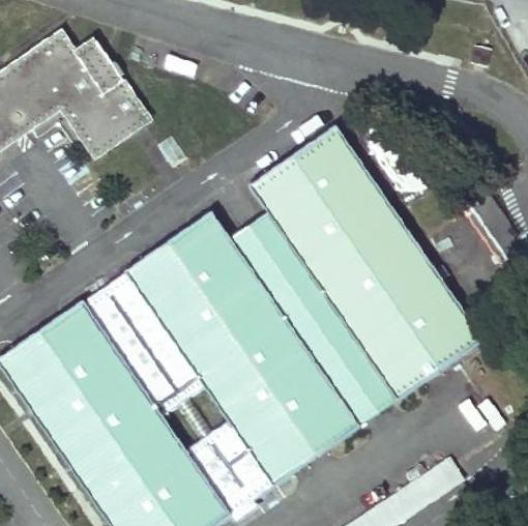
[(0,147),(60,106),(94,154),(148,117),(93,36),(74,50),(59,30),(0,70),(0,147)]
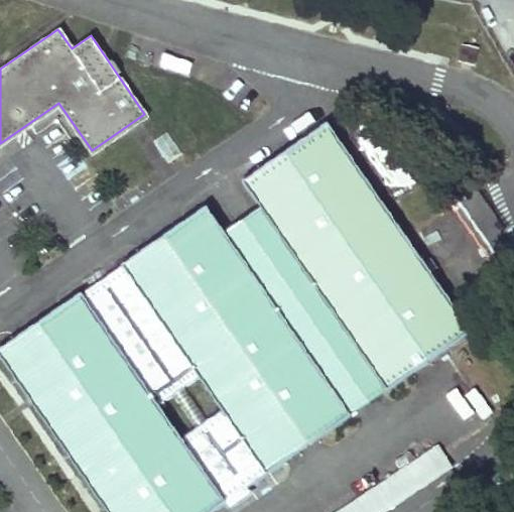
[(163,51),(159,61),(184,71),(188,60),(163,51)]
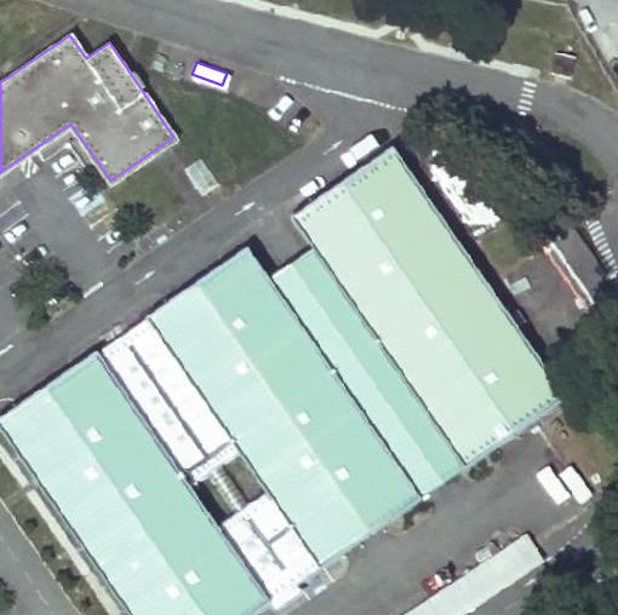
[(244,614),(269,597),(259,582),(310,549),(320,563),(565,394),(393,144),(291,214),(315,247),(270,279),(247,246),(0,417),(0,424),(131,614),(244,614)]
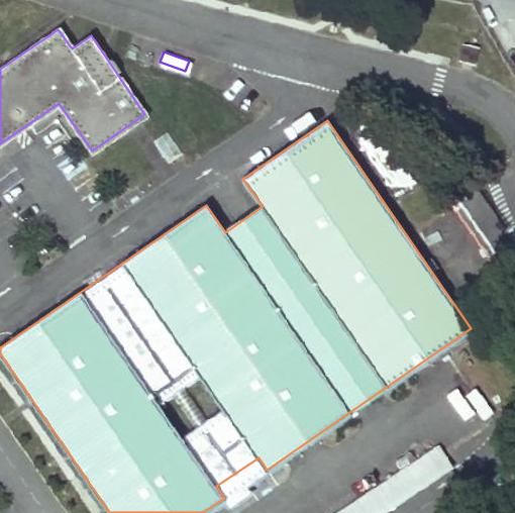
[(167,130),(153,137),(163,156),(176,148),(167,130)]
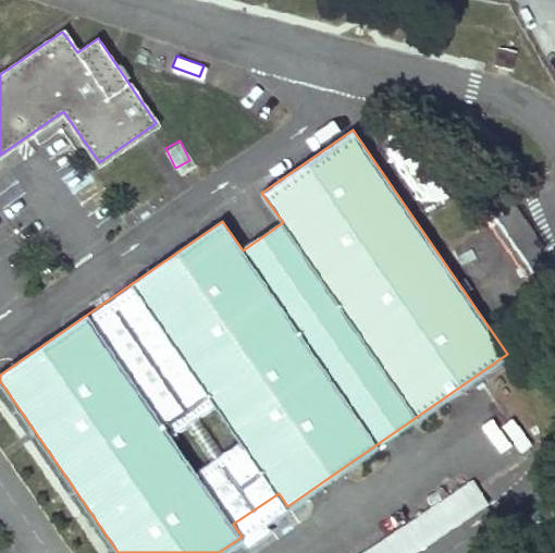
[(494,229),(520,263),(550,242),(523,207),(494,229)]
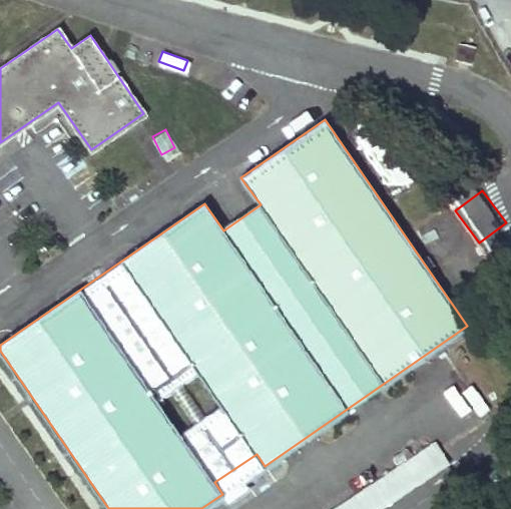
[(468,379),(459,386),(475,409),(484,402),(468,379)]
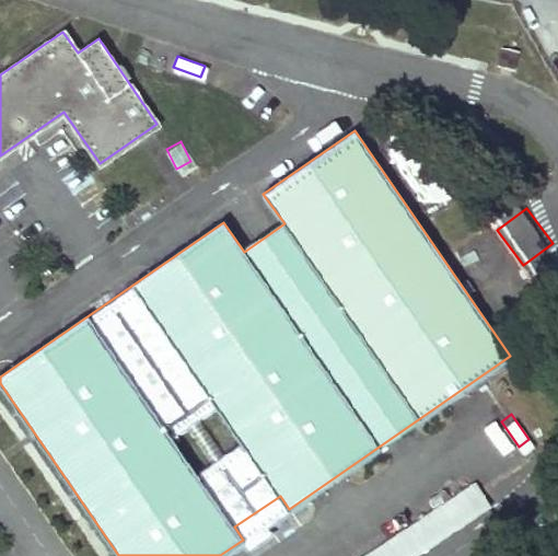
[(416,555),(492,509),(476,484),(358,555),(416,555)]
